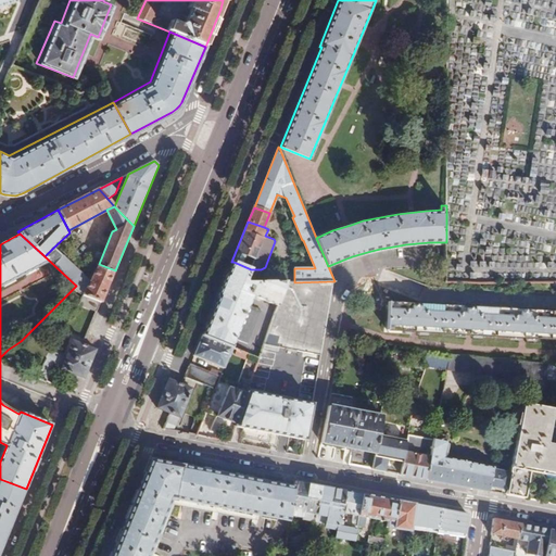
[(228,275),(226,275),(218,294),(219,295),(203,336),(232,348),(236,339),(247,344),(261,311),(249,305),(252,297),(278,305),(286,282),(245,281),(251,269),(234,262),(228,275)]
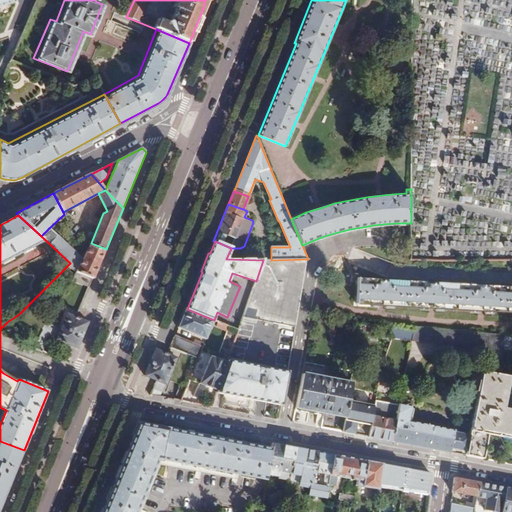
[(296,327),(308,259),(271,260),(263,260),(256,281),(243,318),(296,327)]
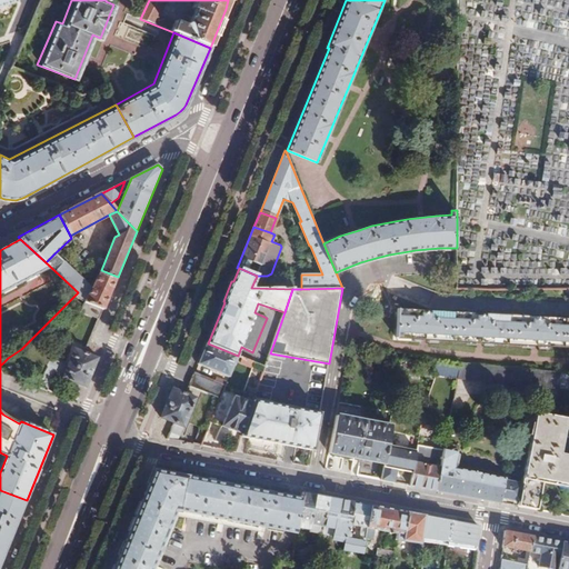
[(81,310),(100,318),(105,309),(87,301),(81,310)]
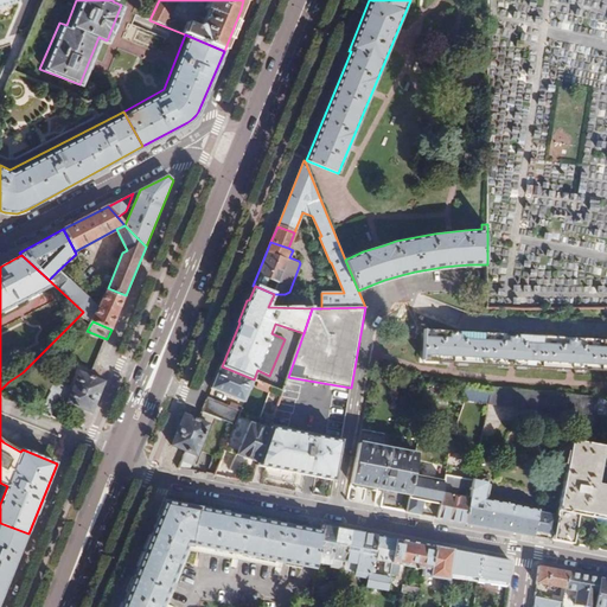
[(606,338),(426,328),(425,359),(606,370),(606,338)]
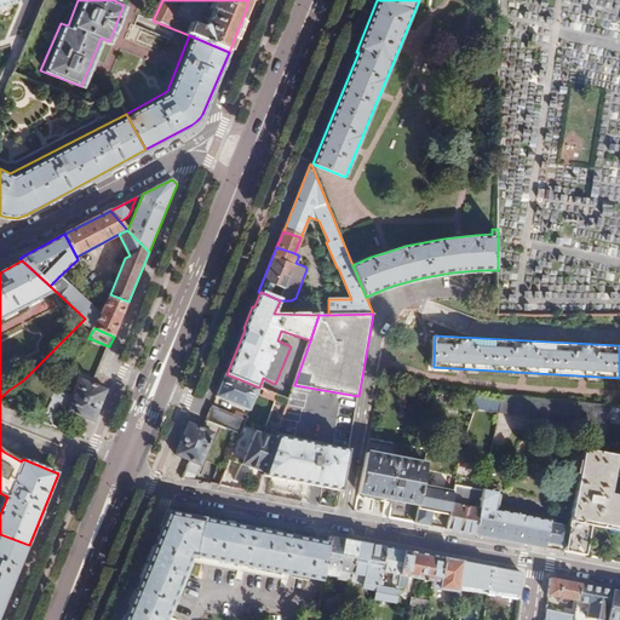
[(250,411),(259,388),(227,374),(225,374),(216,397),(250,411)]
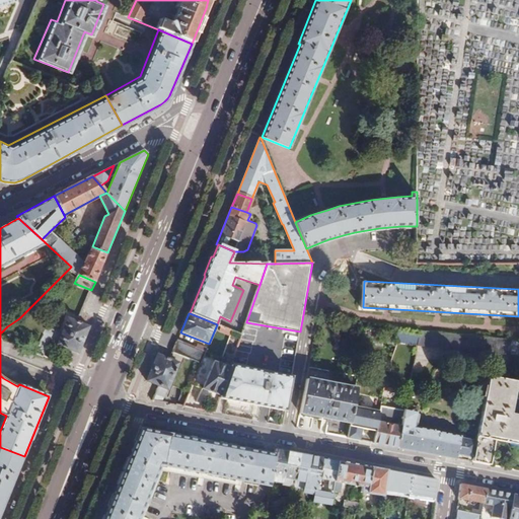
[(90,326),(78,321),(69,317),(62,334),(54,330),(56,324),(51,321),(33,351),(43,355),(50,339),(59,342),(58,344),(79,353),(90,326)]
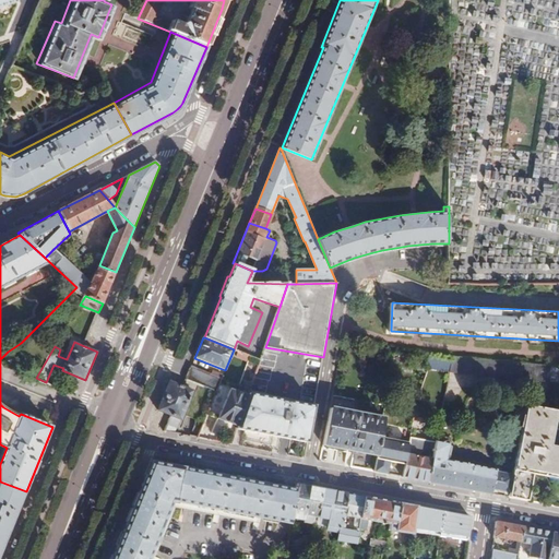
[(427,367),(449,371),(450,371),(452,356),(429,352),(427,367)]
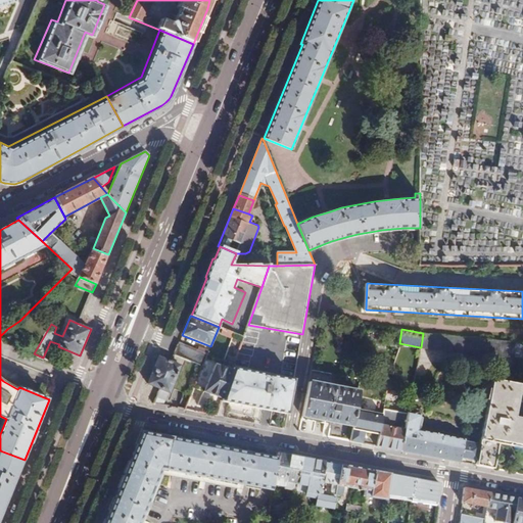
[(522,358),(522,342),(423,333),(421,347),(522,358)]
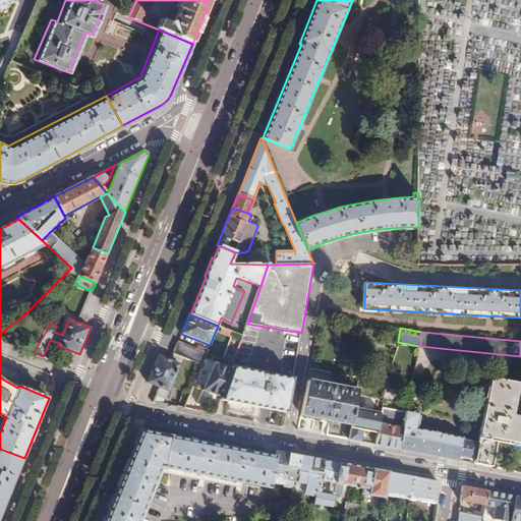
[(207,352),(178,342),(174,353),(201,364),(207,352)]
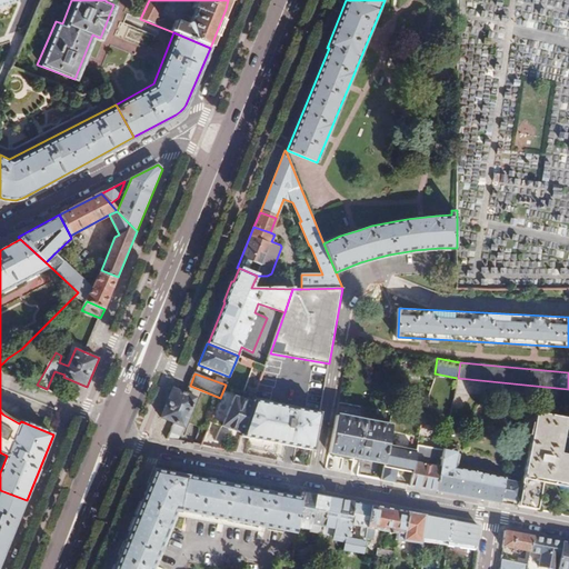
[(168,439),(179,441),(186,427),(187,427),(198,399),(187,393),(173,389),(161,417),(175,422),(168,439)]
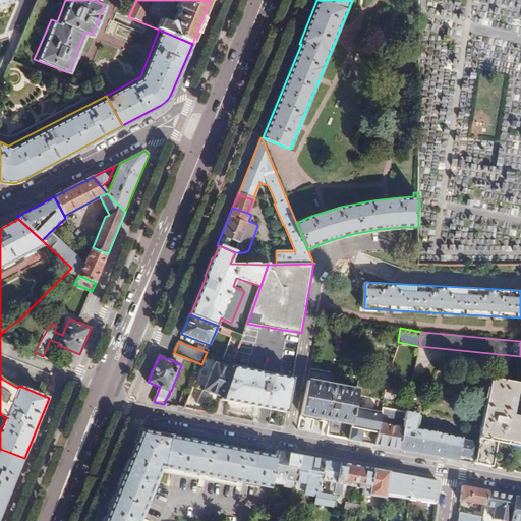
[(204,390),(221,396),(231,368),(214,362),(204,390)]
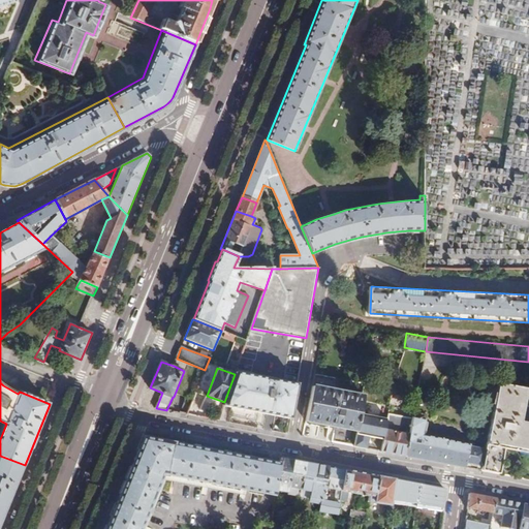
[(224,402),(223,404),(261,411),(262,402),(270,403),(275,377),(237,369),(235,374),(224,402)]
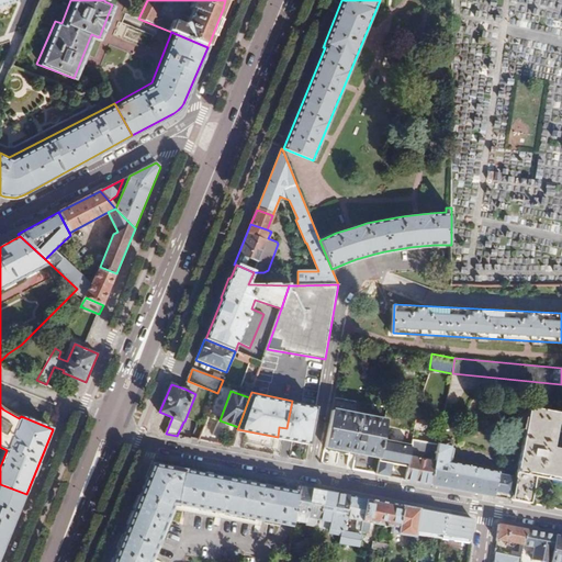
[(279,427),(278,437),(294,440),(298,422),(301,422),(304,403),(292,401),(287,428),(279,427)]
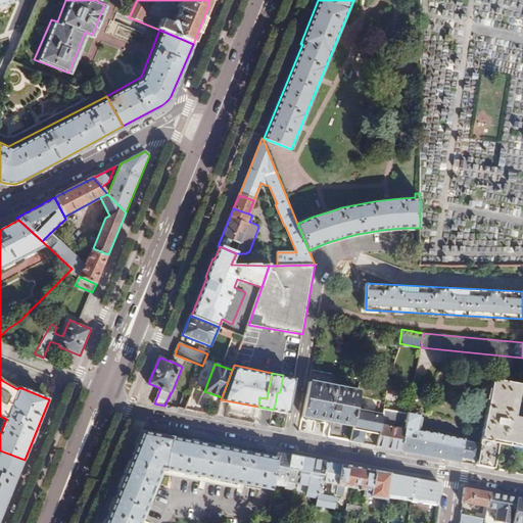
[(274,410),(288,412),(294,377),(283,375),(280,392),(277,392),(274,410)]
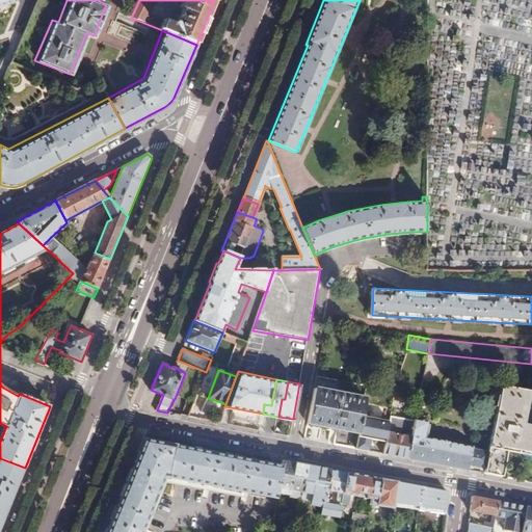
[(508,448),(531,452),(531,425),(523,424),(529,390),(502,384),(488,451),(484,468),(484,469),(503,472),(508,448)]
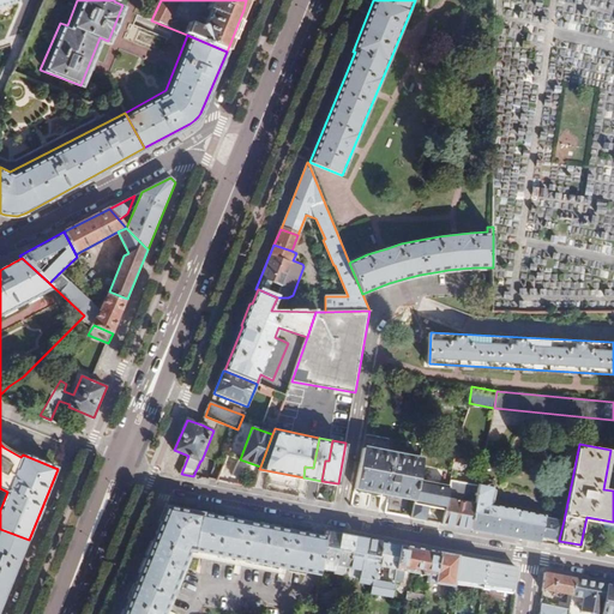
[(386,512),(413,518),(416,500),(423,459),(363,447),(356,488),(390,495),(386,512)]
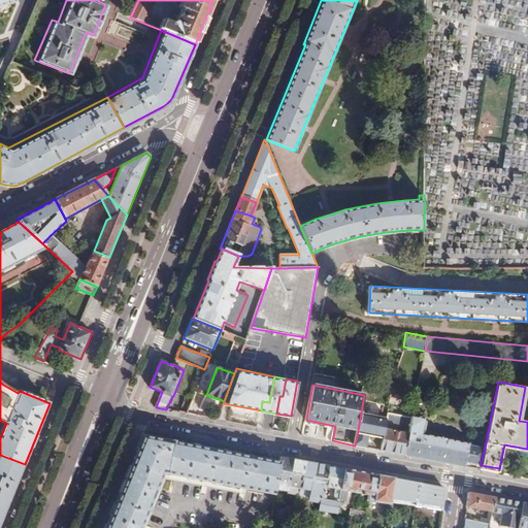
[(378,415),(380,402),(364,401),(363,408),(370,409),(370,415),(378,415)]
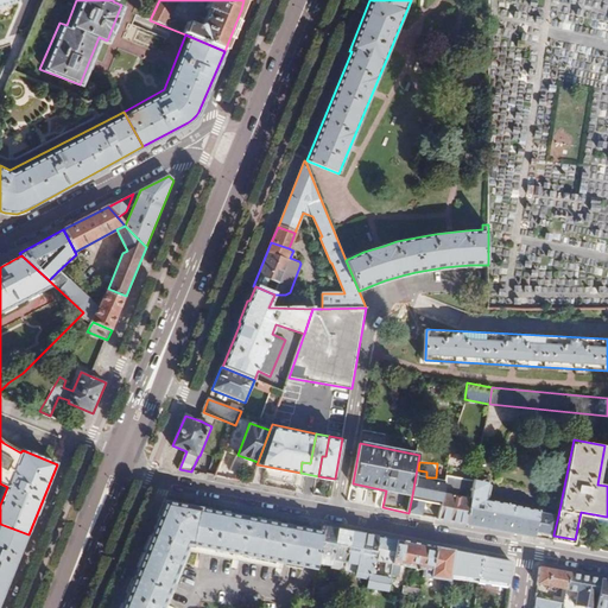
[(438,518),(466,524),(474,481),(447,476),(438,518)]
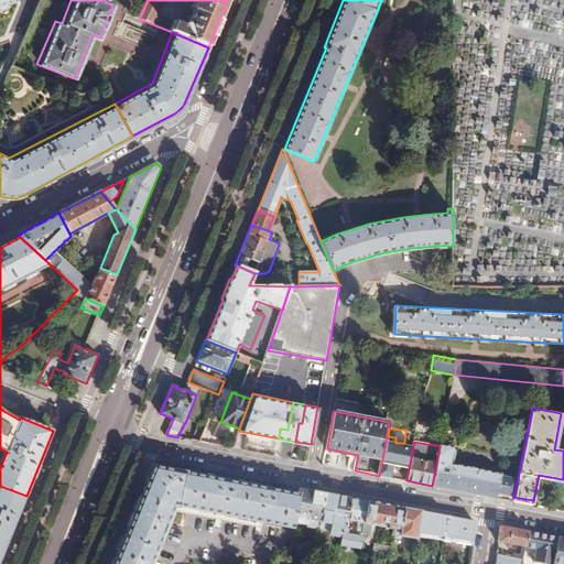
[(432,486),(496,498),(497,492),(513,496),(518,478),(500,475),(500,474),(452,465),(454,447),(440,445),(440,446),(432,486)]
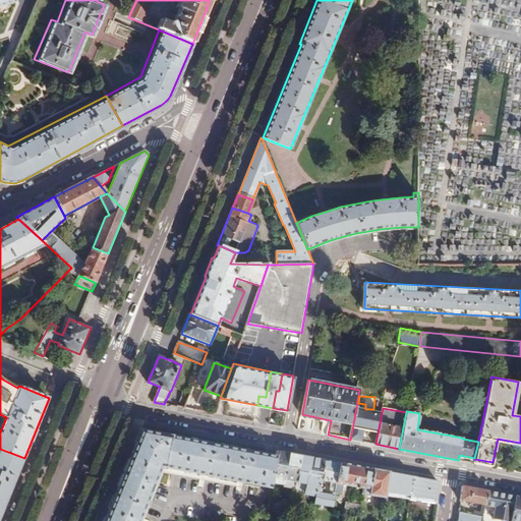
[(266,455),(141,429),(103,520),(135,520),(159,466),(259,484),(266,455)]
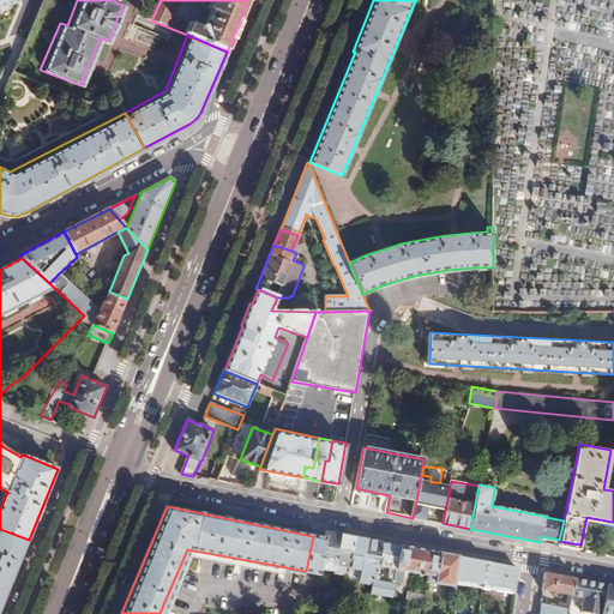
[(0,608),(29,540),(0,529),(0,608)]
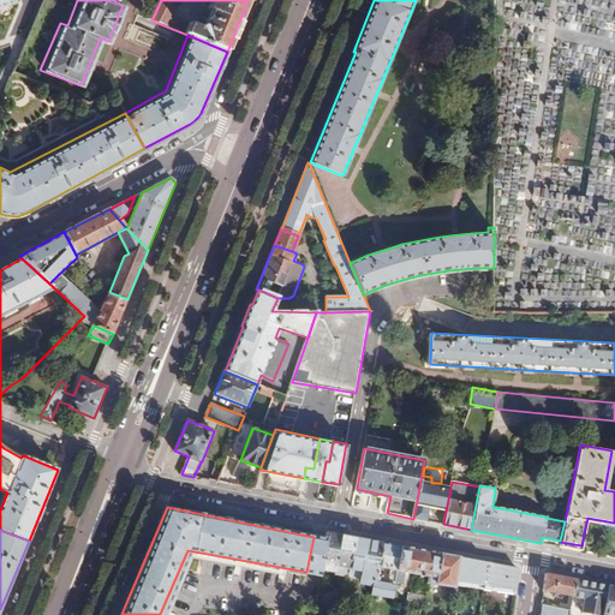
[(354,538),(326,532),(324,539),(318,569),(333,573),(333,575),(346,578),(354,538)]
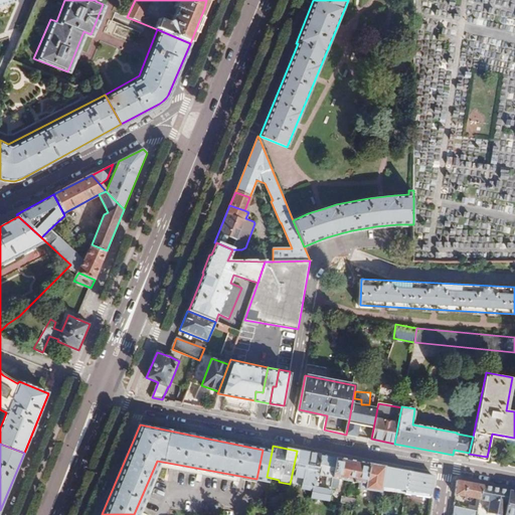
[(267,477),(272,452),(263,450),(256,479),(267,481),(267,477)]
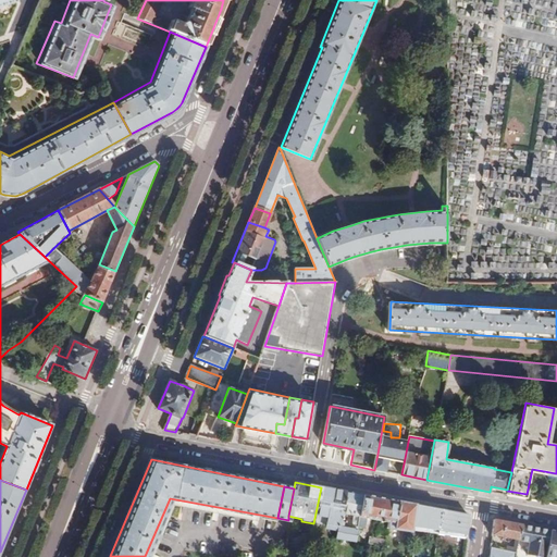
[(346,492),(321,487),(313,523),(326,525),(326,523),(338,525),(336,540),(356,543),(356,541),(357,534),(353,533),(343,531),(345,518),(347,506),(343,505),(346,492)]
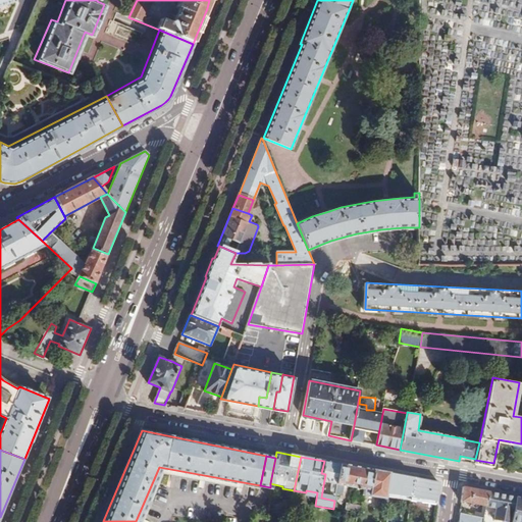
[(341,464),(324,461),(321,473),(325,474),(323,485),(332,487),(330,500),(334,501),(336,494),(341,464)]
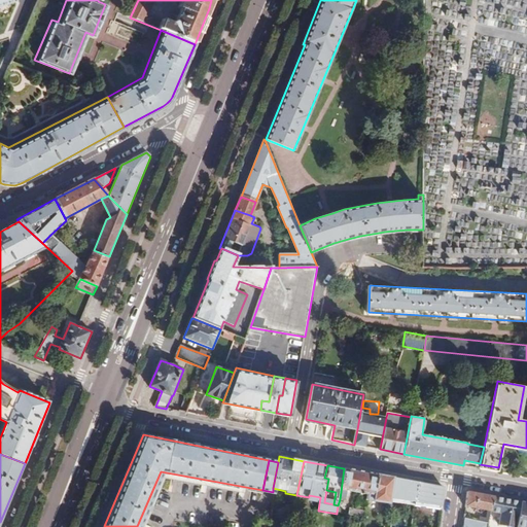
[(366,496),(388,500),(388,498),(392,477),(344,468),(340,499),(351,500),(353,491),(367,493),(366,496)]
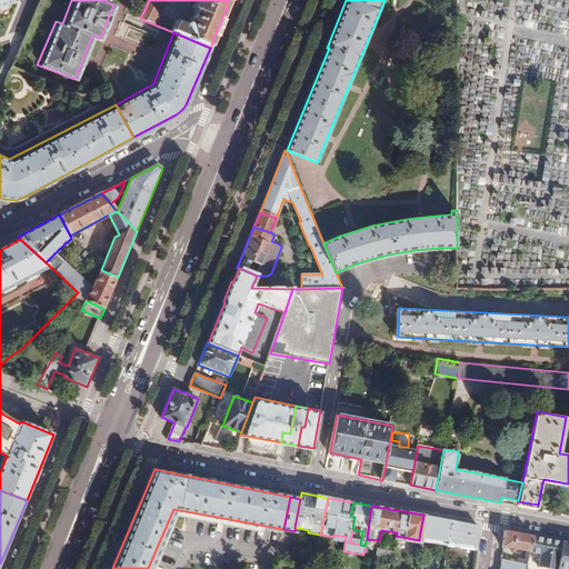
[(451,520),(423,515),(419,538),(448,543),(451,520)]
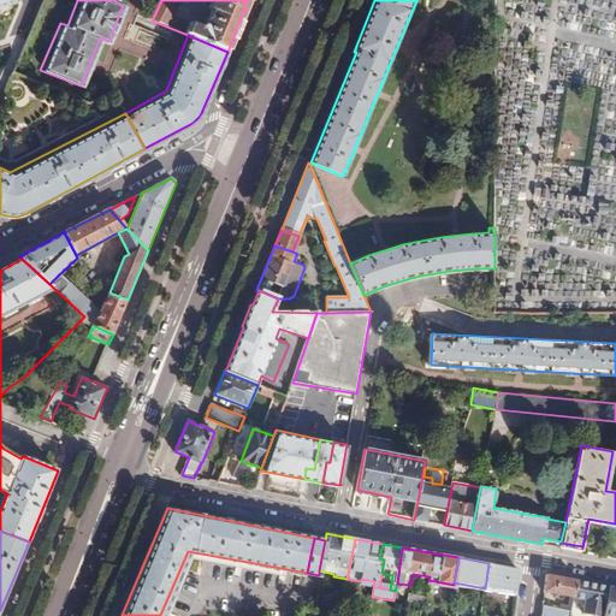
[(485,588),(515,594),(519,568),(489,563),(485,588)]
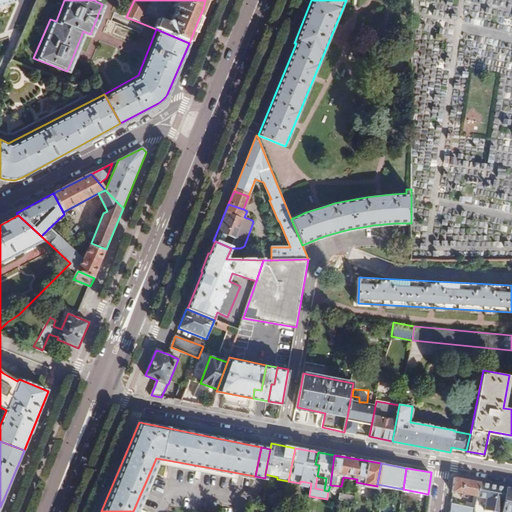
[(476,496),(479,482),(454,477),(452,492),(476,496)]
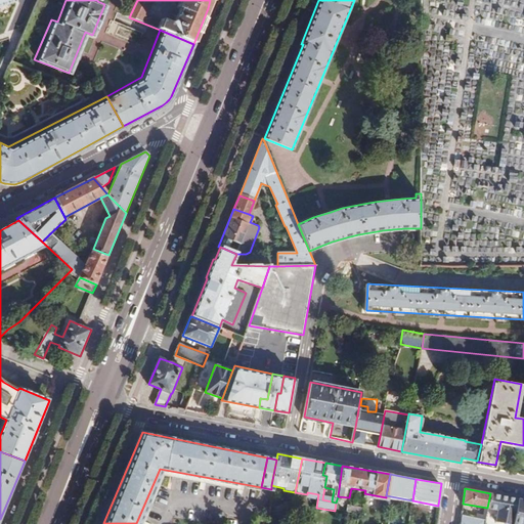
[(523,523),(523,499),(490,493),(487,508),(497,510),(495,522),(506,523),(523,523)]
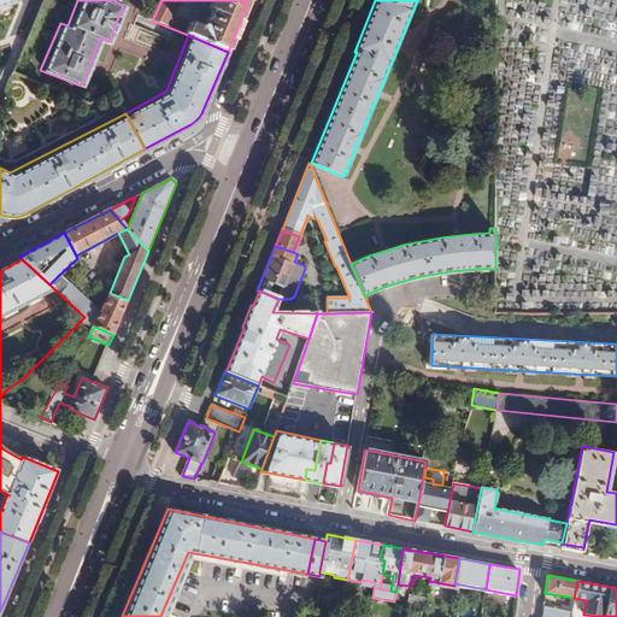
[(410,601),(424,604),(425,597),(411,594),(410,601)]
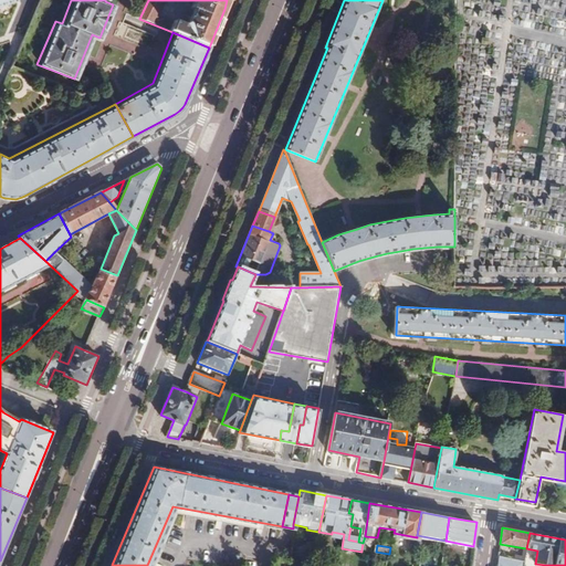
[(515,559),(498,556),(496,565),(525,565),(526,562),(524,562),(521,561),(515,559)]
